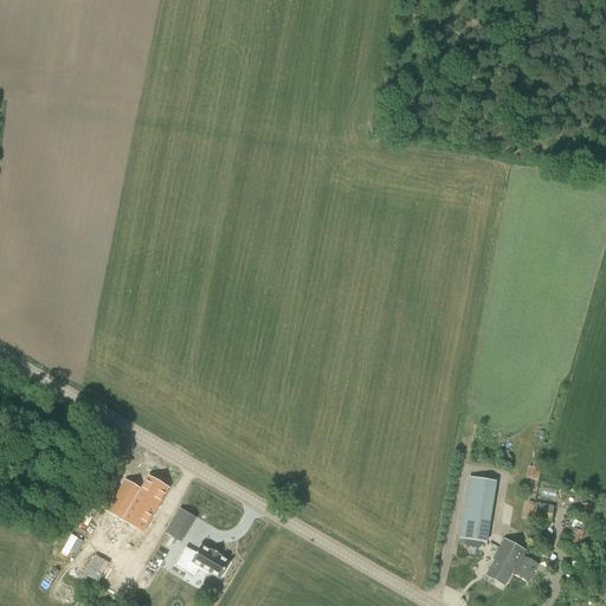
[(537,481),(541,470),(529,466),(527,478),(537,481)]
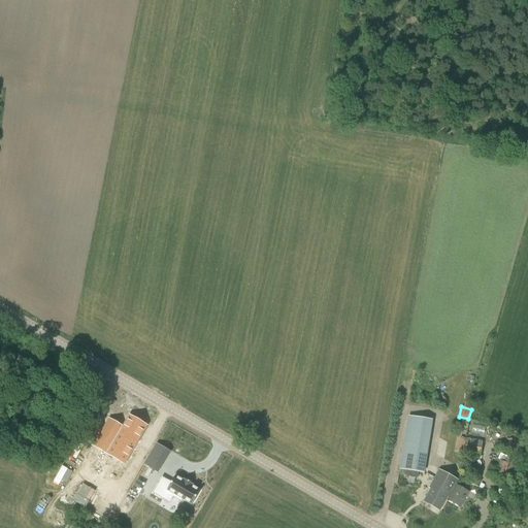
[(109,419),(101,432),(114,440),(119,433),(136,443),(137,440),(146,426),(129,416),(123,426),(109,419)]
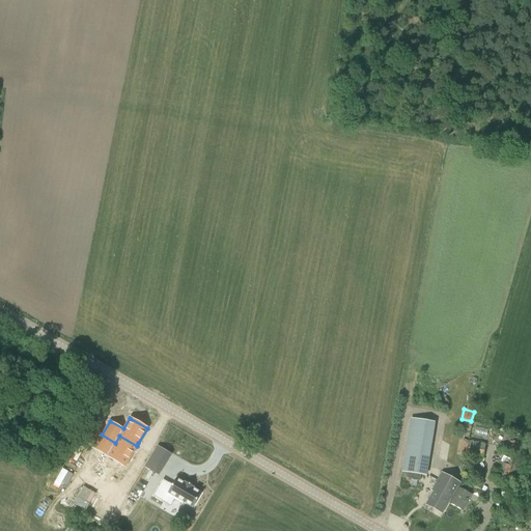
[(426,476),(435,422),(410,419),(401,472),(402,472),(401,477),(420,480),(421,475),(426,476)]
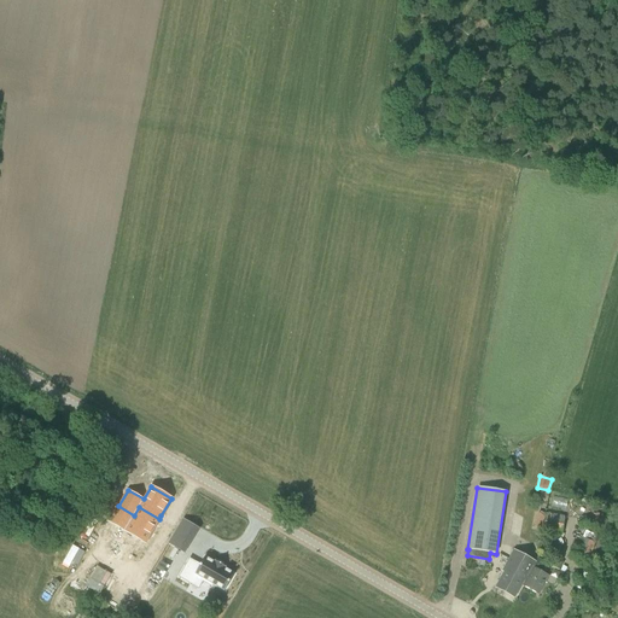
[(228,544),(240,523),(208,505),(196,526),(228,544)]
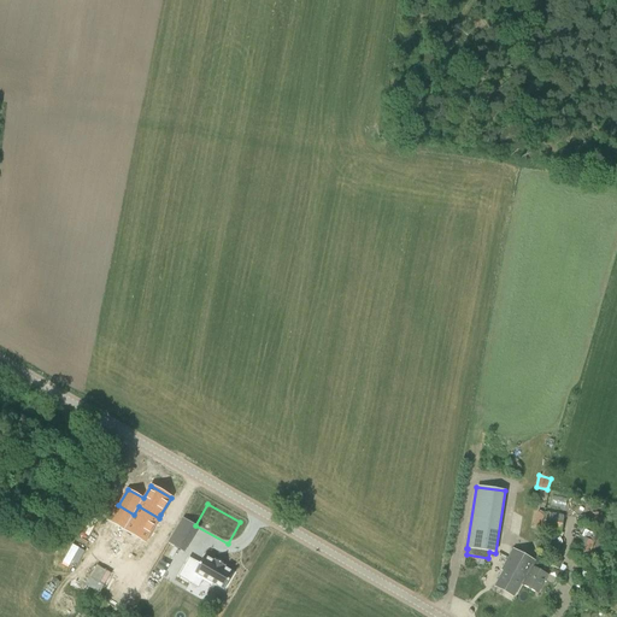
[(118,505),(110,521),(145,541),(159,518),(139,506),(134,515),(118,505)]
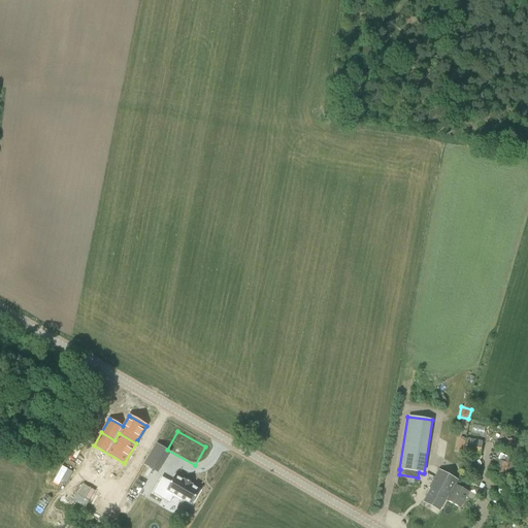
[(463,453),(480,456),(482,441),(480,440),(472,439),(465,438),(463,453)]
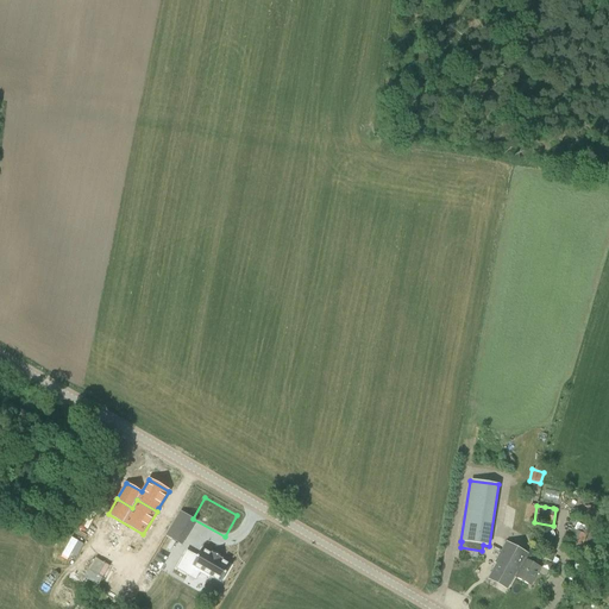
[(581,548),(588,528),(577,523),(569,545),(581,548)]
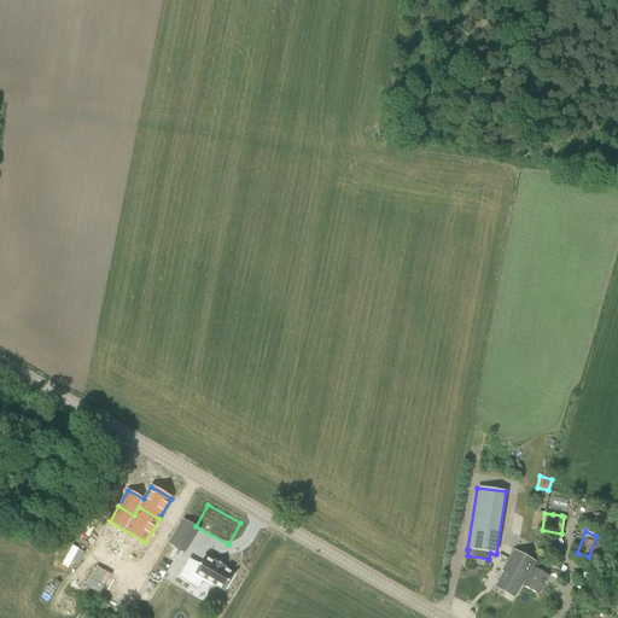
[(176,534),(172,541),(181,547),(186,540),(176,534)]
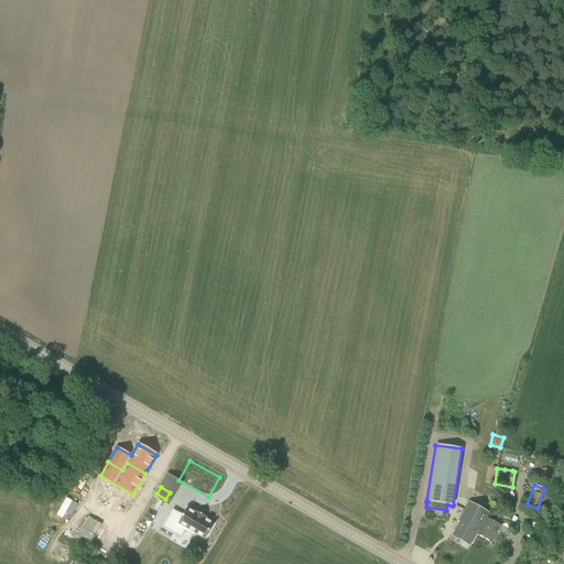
[(57,513),(63,517),(72,500),(66,497),(57,513)]
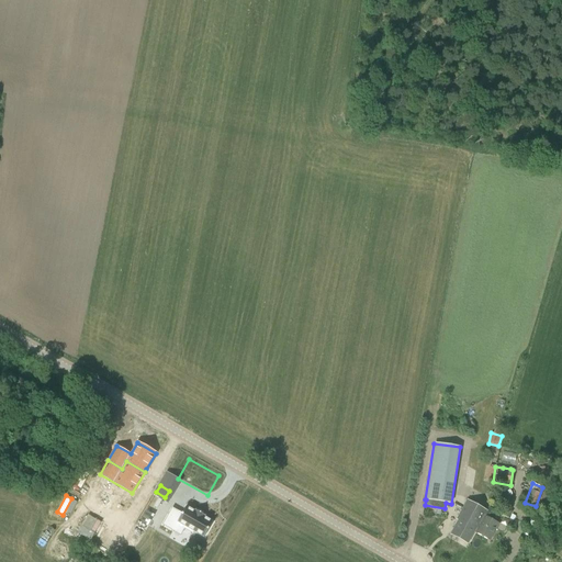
[(487,512),(468,499),(457,519),(458,520),(450,534),(468,543),(474,532),(475,532),(476,530),(484,516),(487,512)]
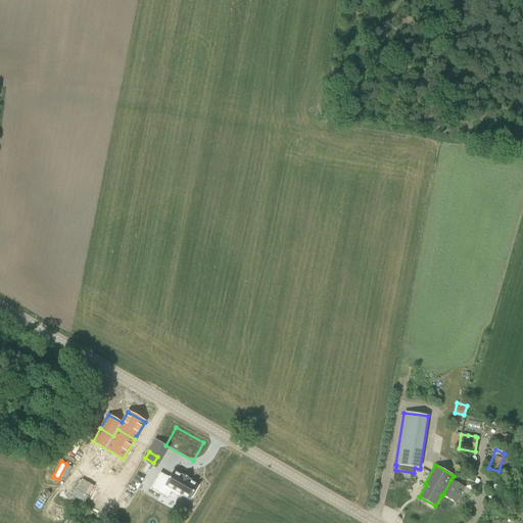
[(161,470),(152,485),(161,490),(167,482),(173,486),(172,488),(180,493),(182,491),(191,497),(199,484),(190,478),(191,477),(183,472),(182,474),(174,469),(170,475),(161,470)]
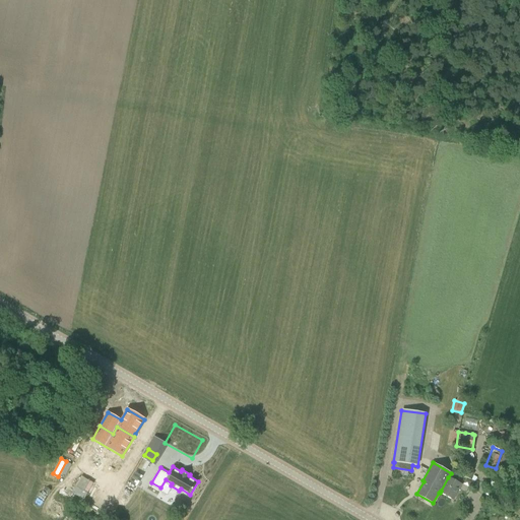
[(441,491),(440,493),(453,500),(461,484),(457,481),(461,474),(453,469),(451,473),(448,477),(441,491)]
